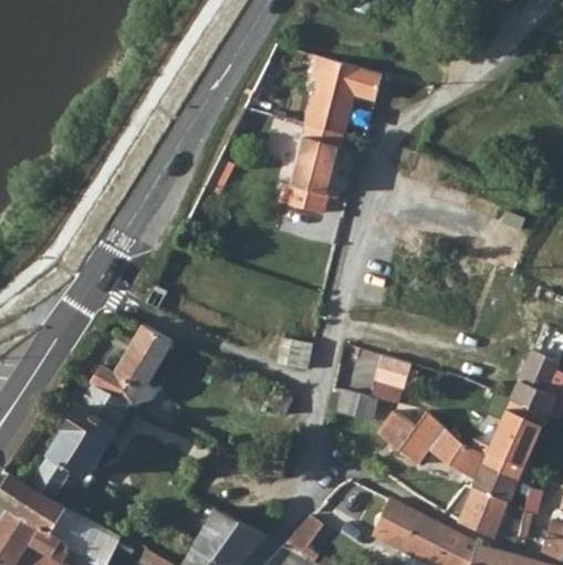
[(504,0),(518,10),(525,0),(504,0)]
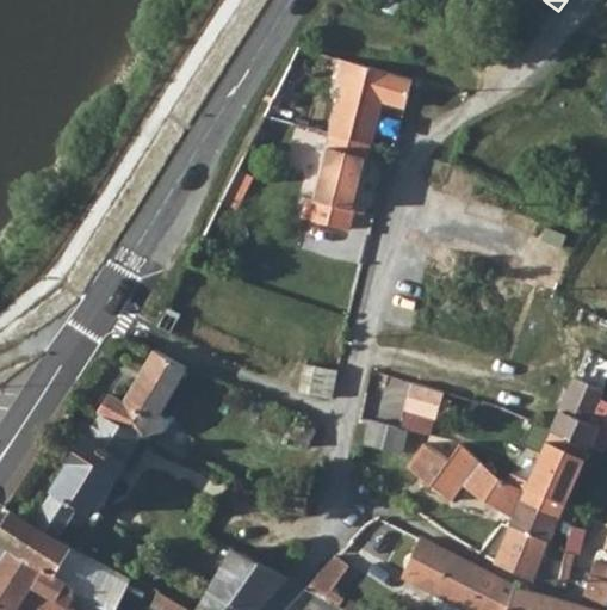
[(406,109),(409,92),(409,81),(344,61),(338,82),(341,84),(328,134),(370,145),(382,102),(406,109)]
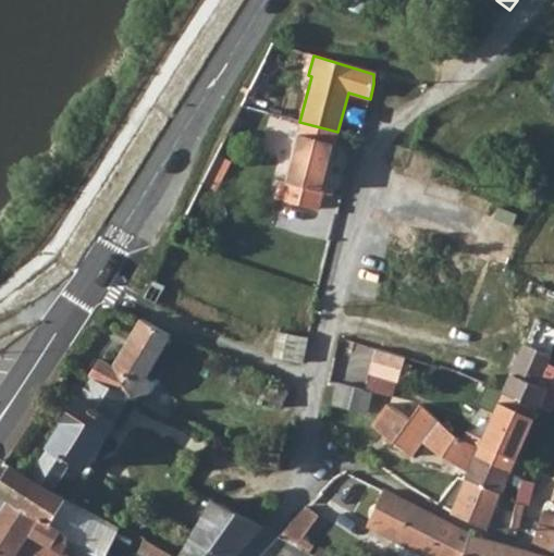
[(367,118),(369,99),(351,97),(348,115),(367,118)]
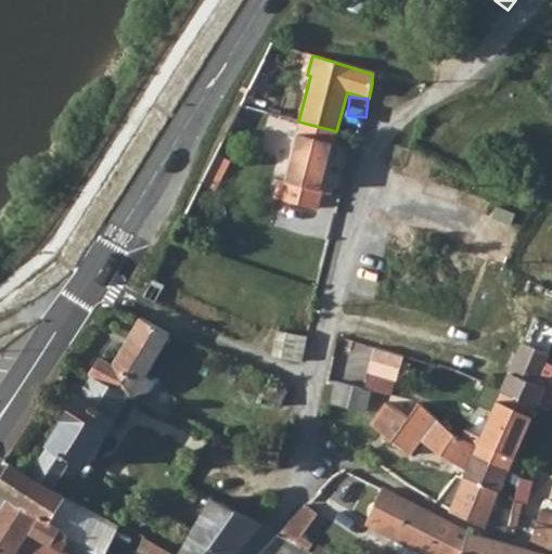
[(331,176),(325,175),(336,131),(298,121),(282,182),(278,181),(273,197),(316,208),(320,191),(326,193),(331,176)]
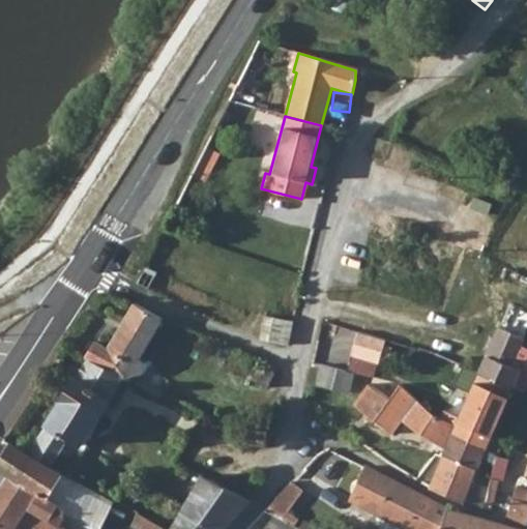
[(223,144),(208,138),(197,159),(211,165),(223,144)]
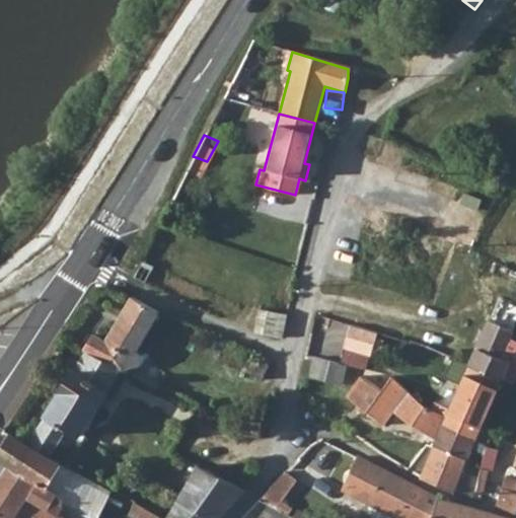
[(151,267),(140,262),(132,280),(142,284),(151,267)]
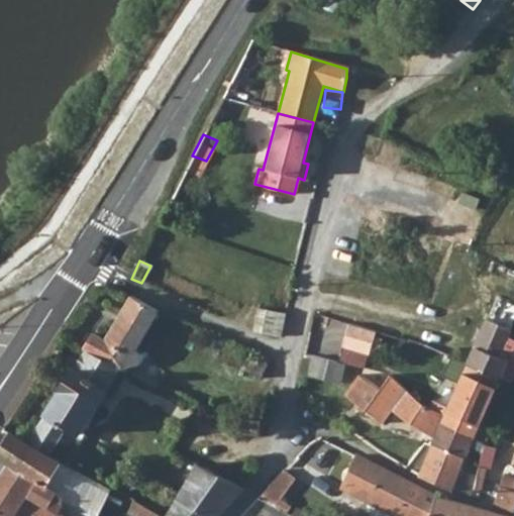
[(93,333),(84,349),(120,367),(124,369),(137,363),(142,352),(135,349),(157,311),(128,296),(104,338),(93,333)]
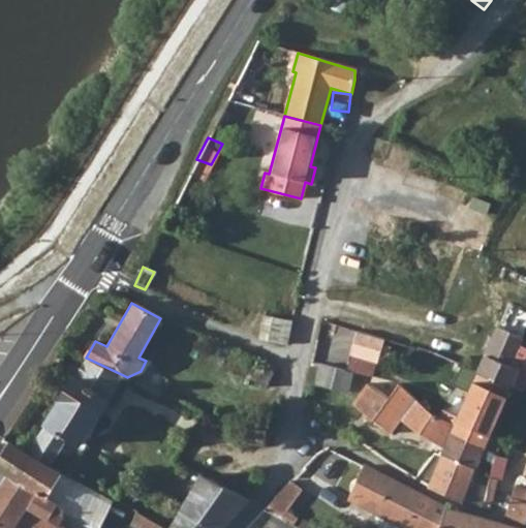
[(258,338),(285,347),(291,320),(264,315),(258,338)]
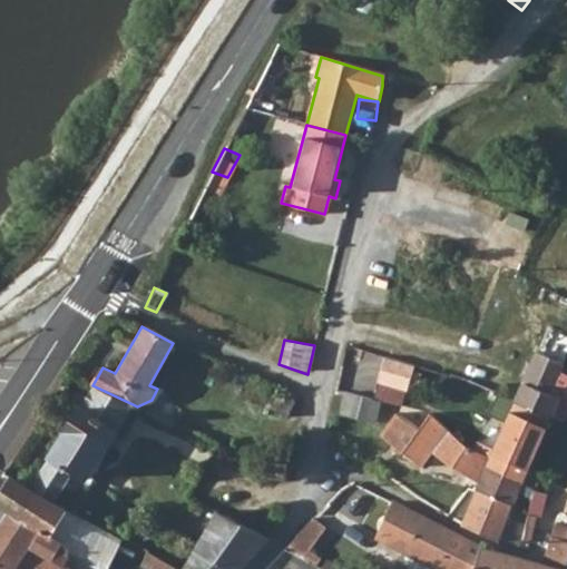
[(560,365),(534,354),(515,400),(550,418),(558,400),(548,395),(558,371),(560,365)]
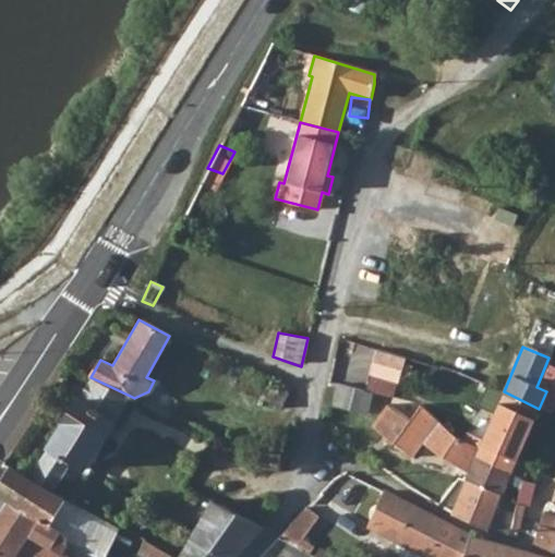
[(402,383),(407,356),(377,351),(372,376),(402,383)]
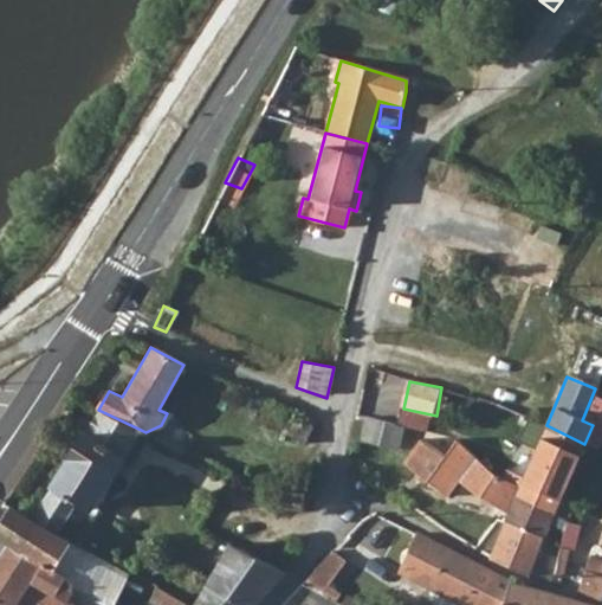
[(582,420),(593,425),(601,403),(601,398),(593,394),(582,420)]
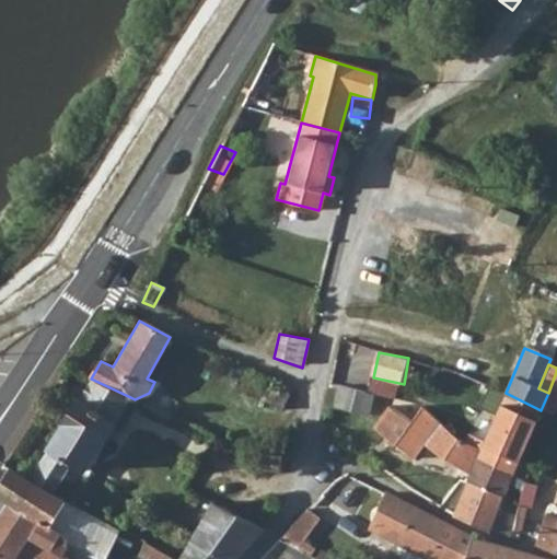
[(556,372),(548,393),(541,410),(552,416),(556,408),(556,372)]
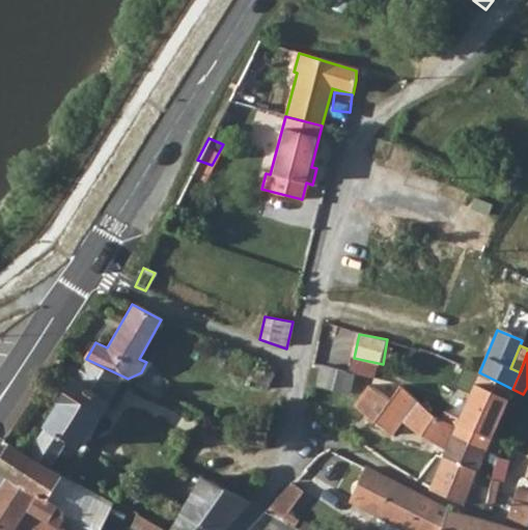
[(66,440),(78,447),(88,431),(110,400),(107,399),(123,377),(86,359),(24,458),(46,471),(66,440)]
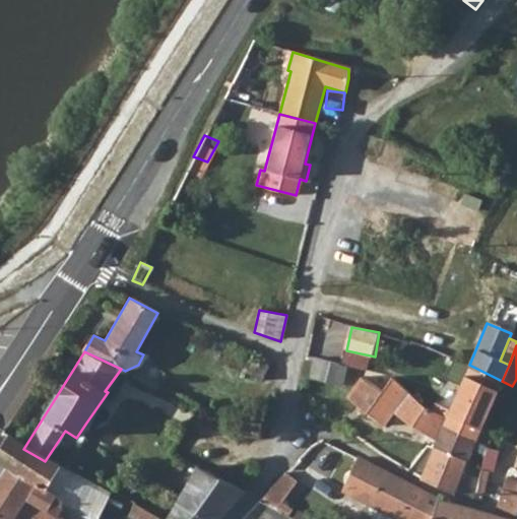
[(238,369),(260,380),(267,367),(245,355),(238,369)]
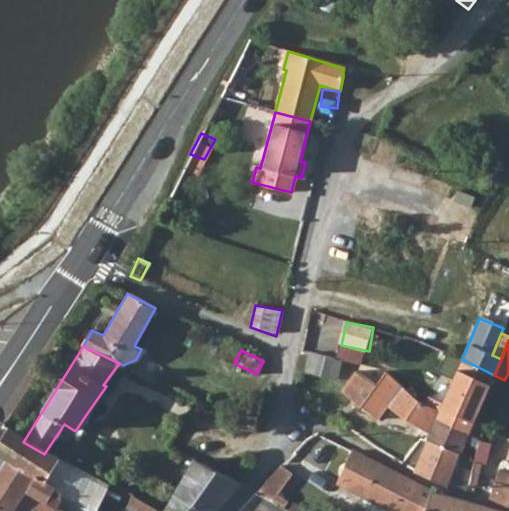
[(338,373),(341,361),(316,355),(313,367),(338,373)]
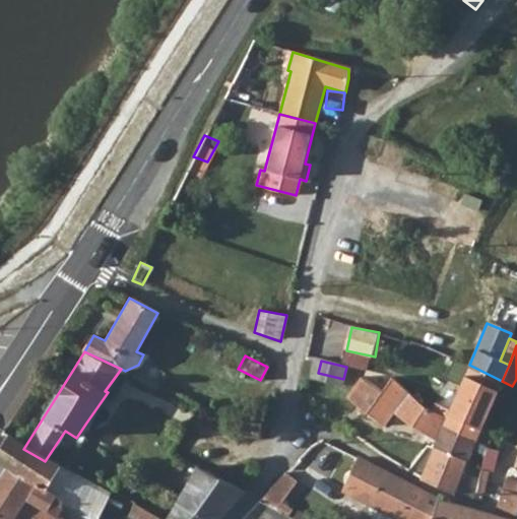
[(448,417),(444,428),(474,442),(502,381),(469,365),(448,417)]
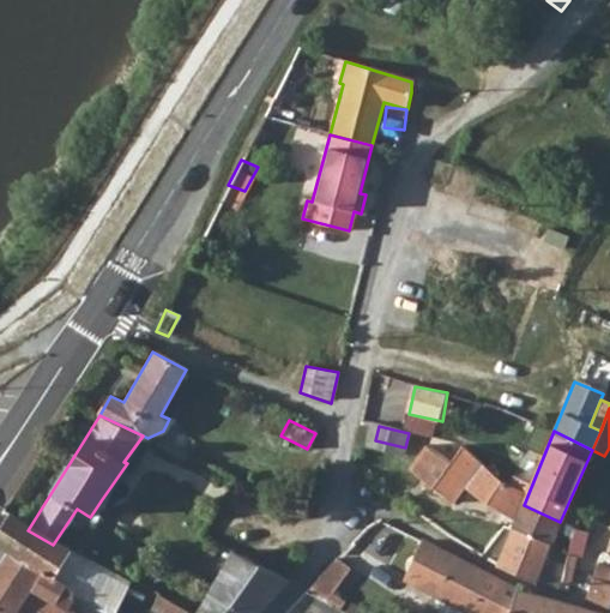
[(519,502),(524,505),(529,493),(496,479),(472,454),(463,448),(450,464),(427,446),(410,468),(452,503),(464,488),(507,520),(519,502)]
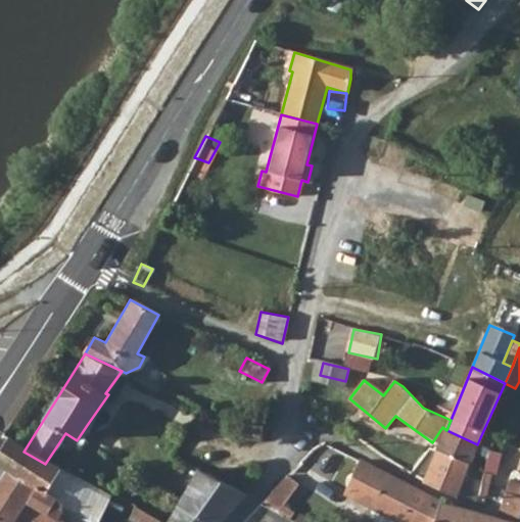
[(250,422),(249,433),(249,437),(264,438),(266,424),(250,422)]
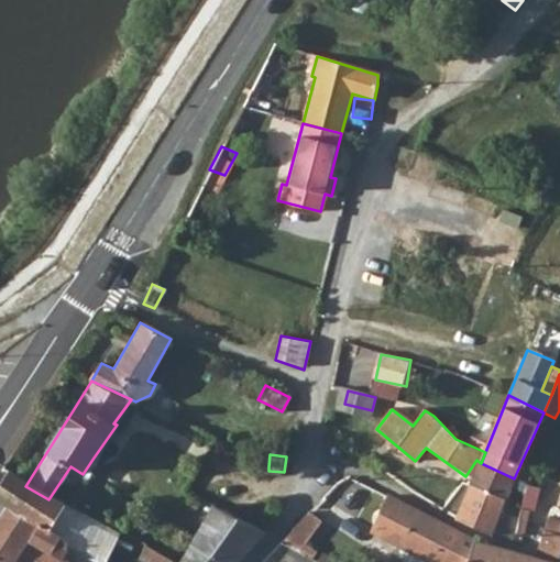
[(99,462),(94,458),(83,474),(88,477),(99,462)]
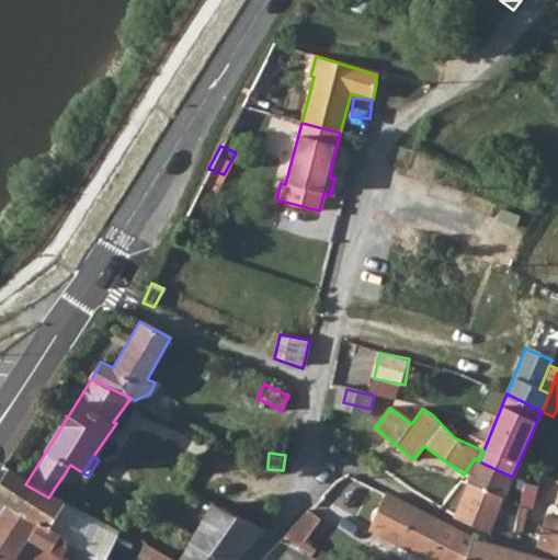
[(479,461),(468,481),(503,498),(512,477),(479,461)]
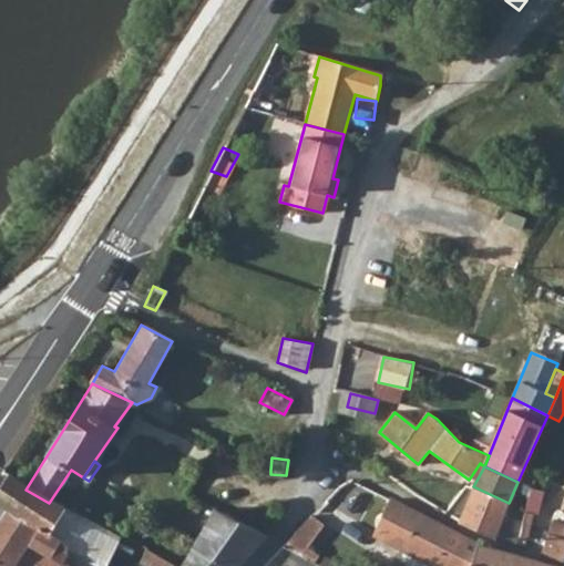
[(63,565),(50,559),(61,543),(47,533),(61,508),(49,503),(26,490),(9,479),(0,491),(0,503),(6,508),(0,517),(0,565),(63,565)]
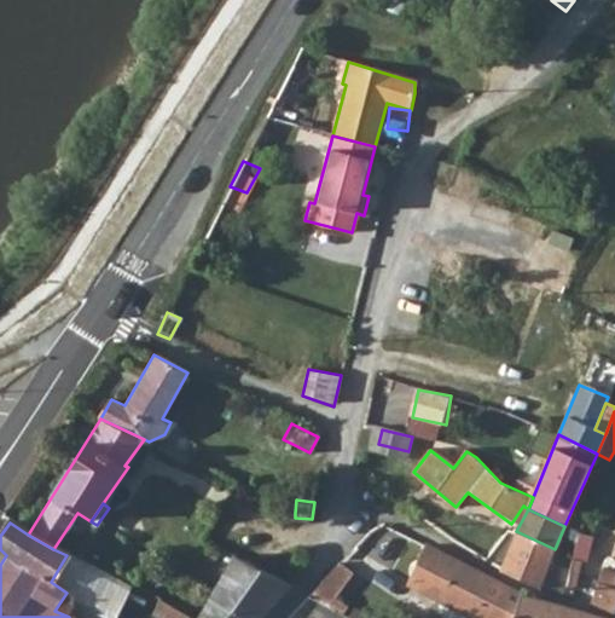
[(555,549),(516,531),(514,535),(497,569),(538,588),(555,549)]
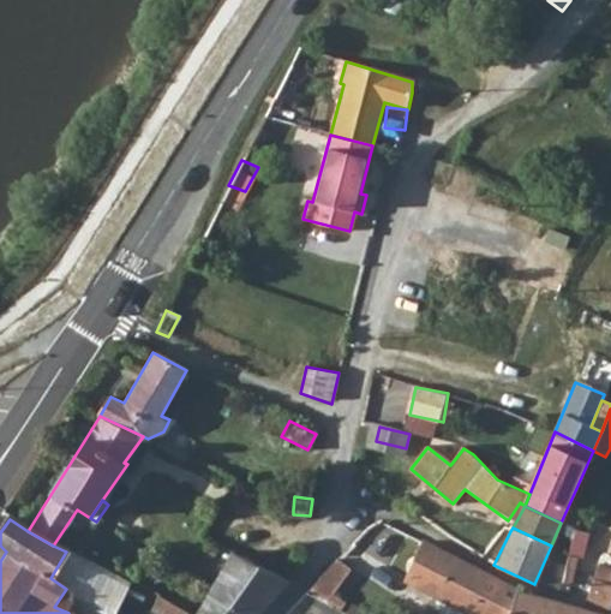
[(261,535),(247,560),(273,572),(285,549),(261,535)]
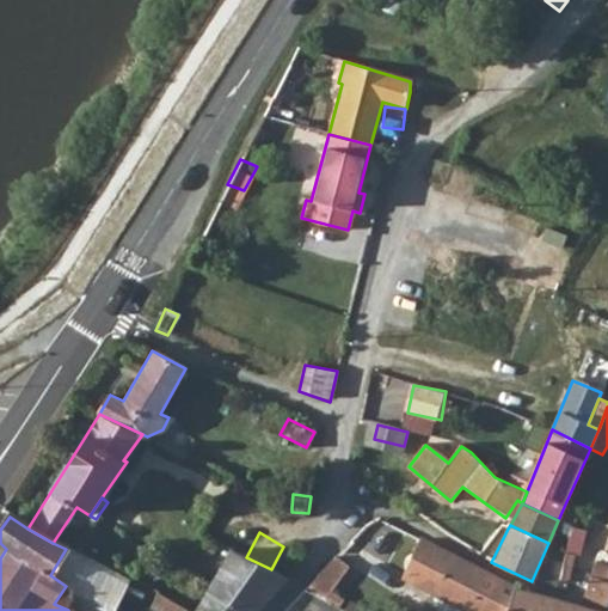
[(185,566),(214,581),(232,550),(202,537),(185,566)]
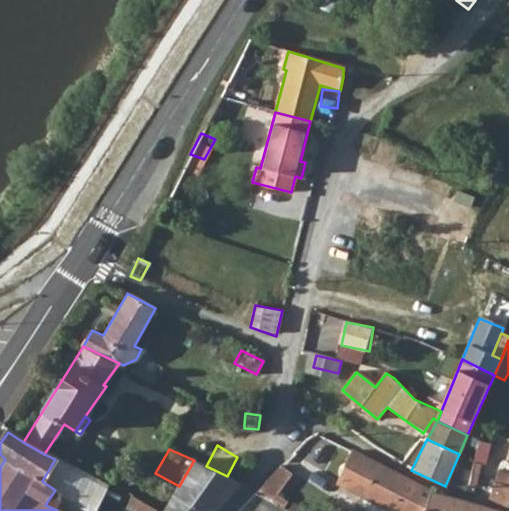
[(425,510),(431,492),(352,452),(339,482),(366,496),(361,508),(361,510),(425,510)]
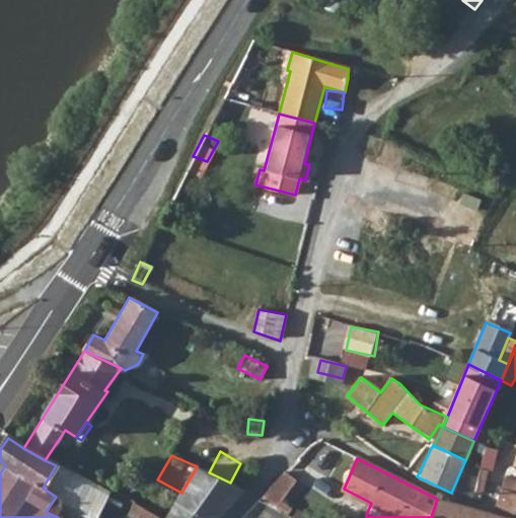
[(230,483),(209,472),(197,466),(181,493),(168,515),(163,514),(160,517),(216,517),(242,489),(230,483)]
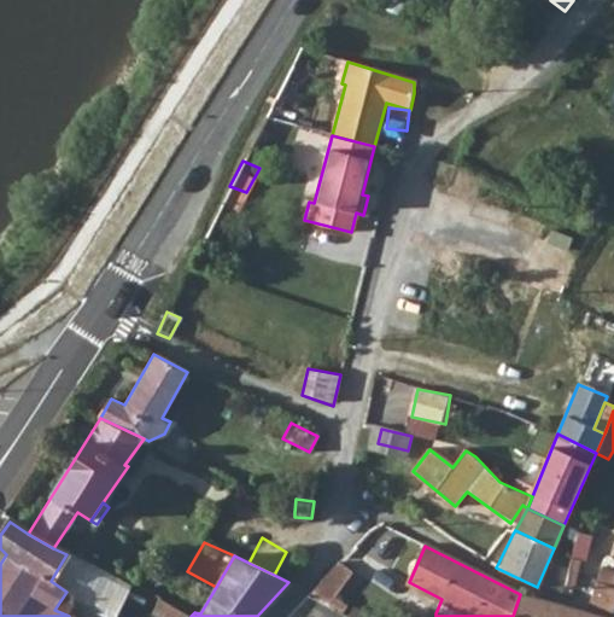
[(349,569),(338,559),(307,593),(331,606),(335,597),(326,591),(349,569)]
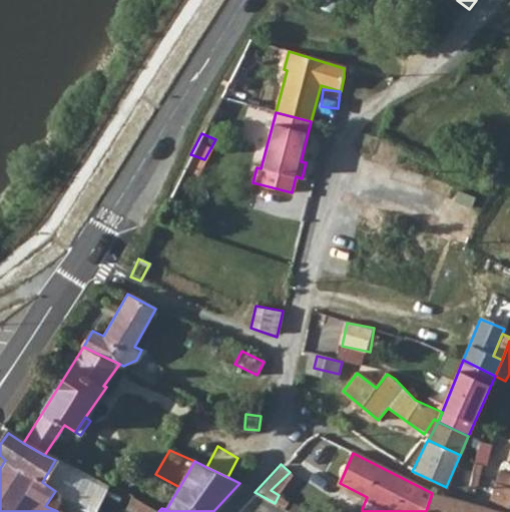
[(509,486),(502,484),(499,493),(509,495),(509,486)]
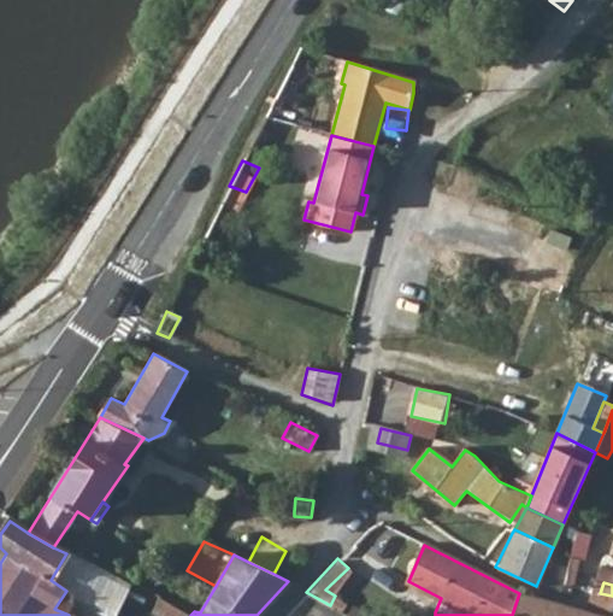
[(599,615),(591,614),(559,604),(519,593),(512,615),(599,615)]
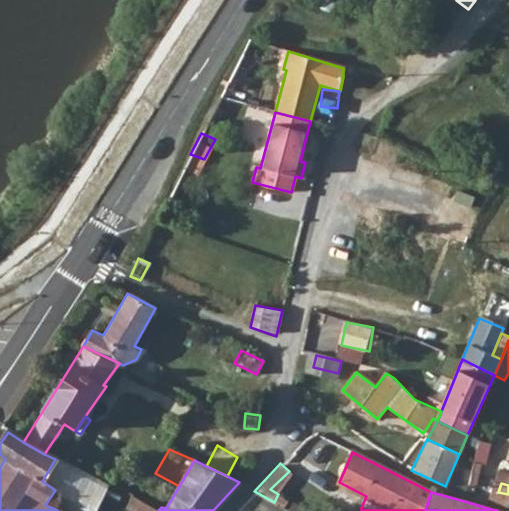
[(507,510),(508,509),(508,494),(498,492),(491,509),(497,510),(507,510)]
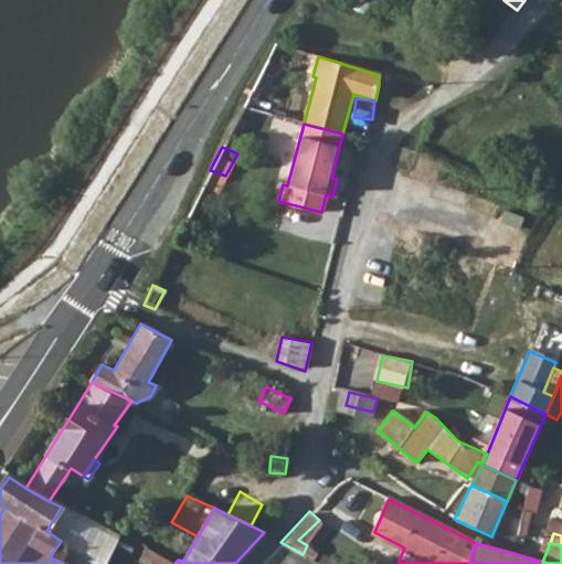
[(169,563),(144,551),(137,562),(140,563),(169,563)]
